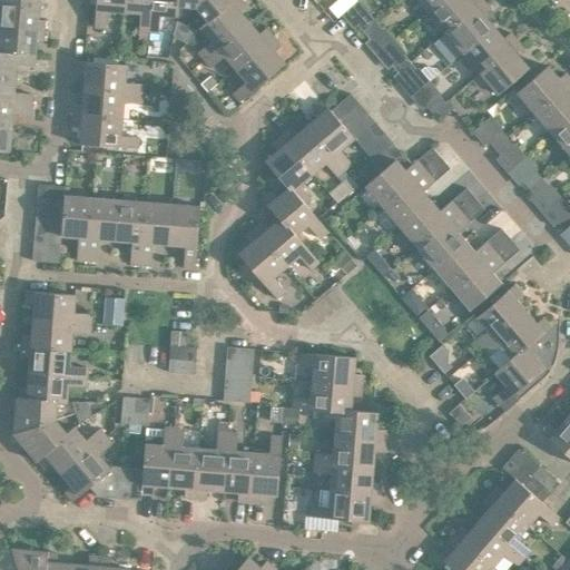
[(123,11),(124,0),(96,0),(95,10),(94,28),(105,28),(106,10),(123,11)]
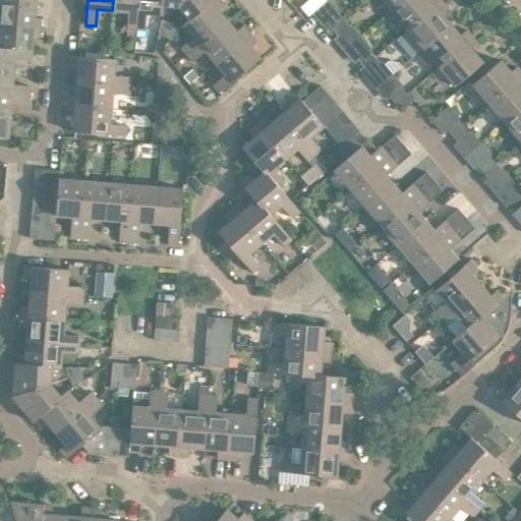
[(113,0),(112,10),(127,12),(126,29),(135,29),(137,0),(113,0)]
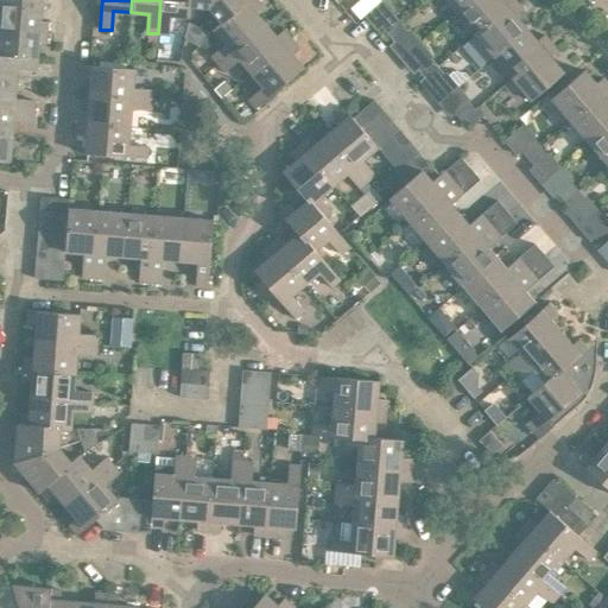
[(160,0),(158,33),(169,35),(170,16),(189,17),(190,6),(189,6),(189,0),(160,0)]
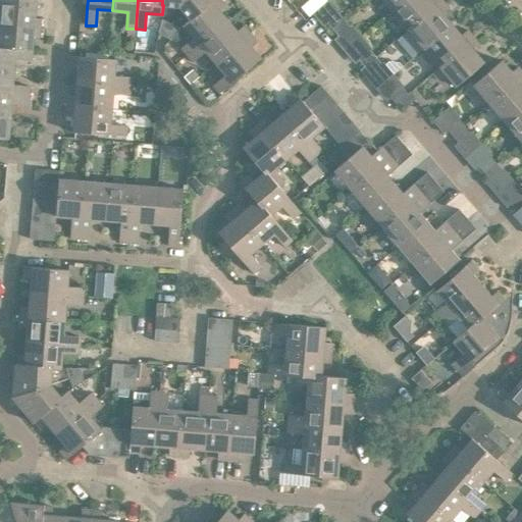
[(213,0),(181,0),(178,7),(190,18),(190,19),(213,0)]
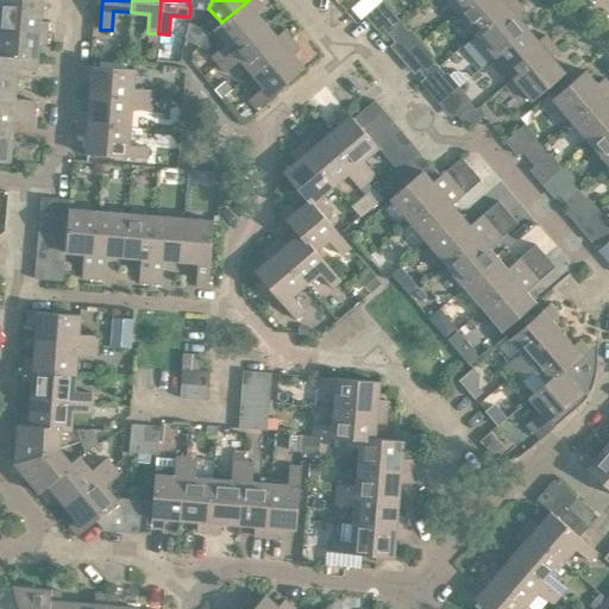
[(262,5),(258,0),(249,0),(221,23),(221,22),(213,29),(225,44),(211,56),(218,64),(265,24),(255,11),(262,5)]
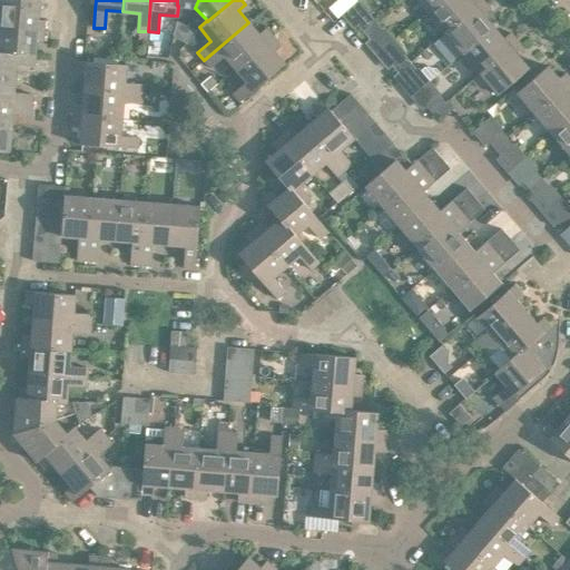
[(352,29),(356,25),(369,13),(356,0),(340,15),(352,29)]
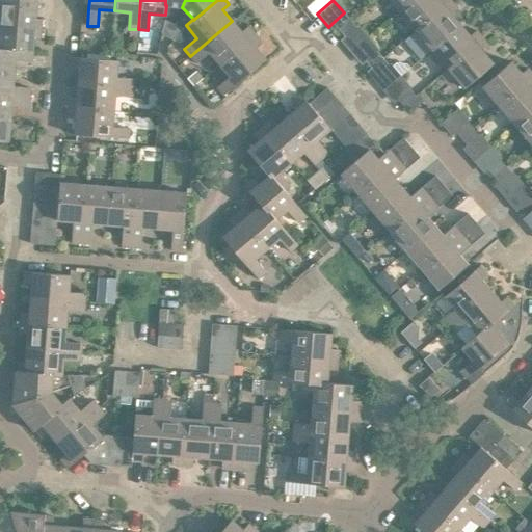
[(389,0),(398,11),(410,0),(389,0)]
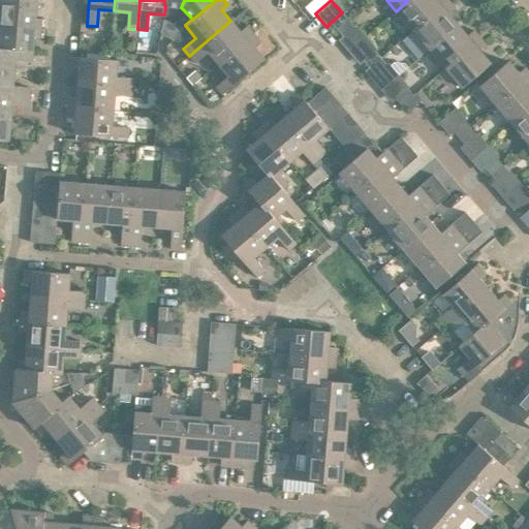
[(408,0),(396,11),(412,30),(446,0),(408,0)]
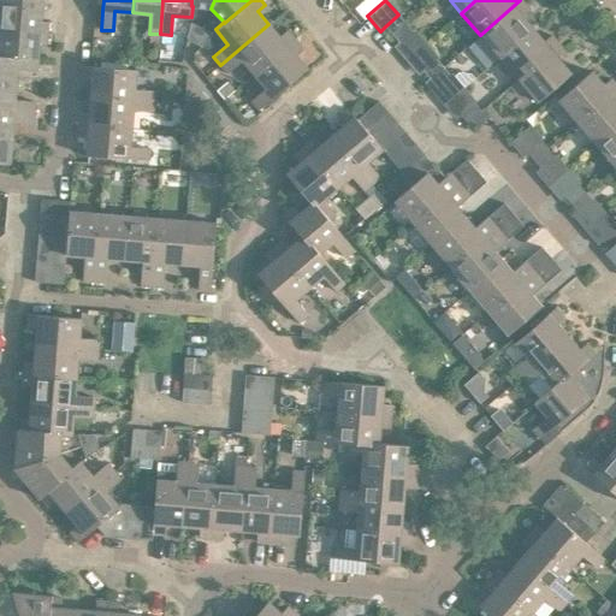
[(499,57),(532,29),(521,16),(528,9),(521,0),(520,0),(480,35),(499,57)]
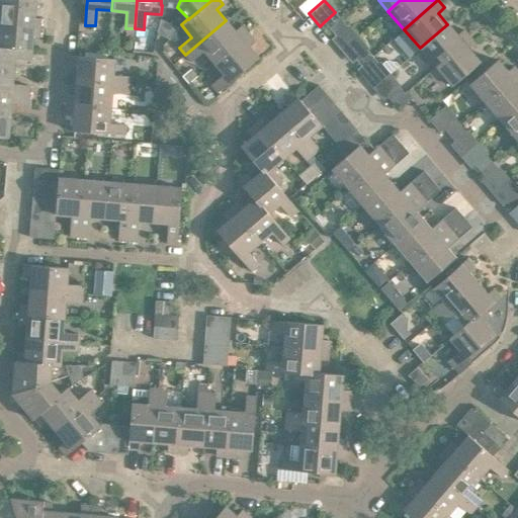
[(0,2),(0,24),(39,27),(40,18),(34,18),(35,5),(0,2)]
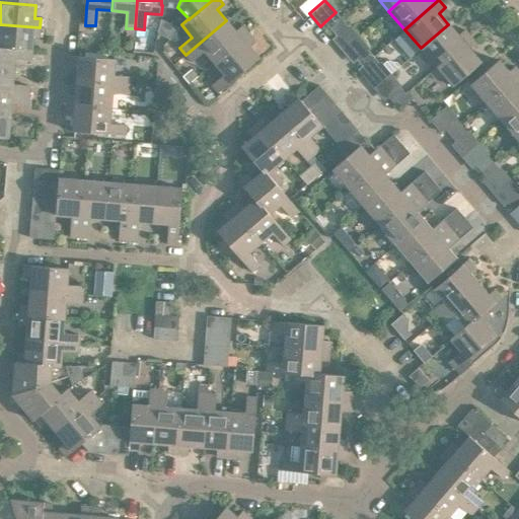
[(336,12),(324,22),(330,28),(342,19),(336,12)]
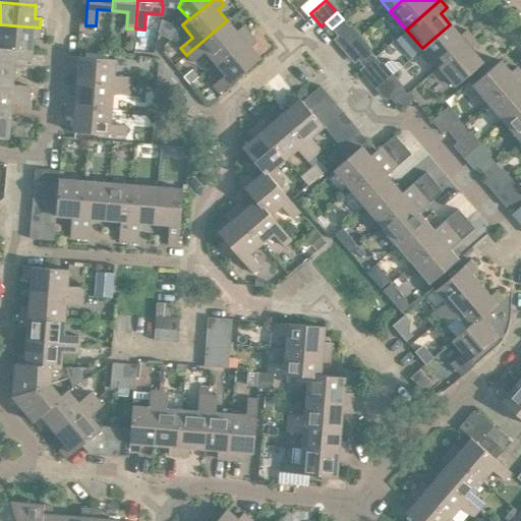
[(164,37),(170,23),(161,19),(158,34),(164,37)]
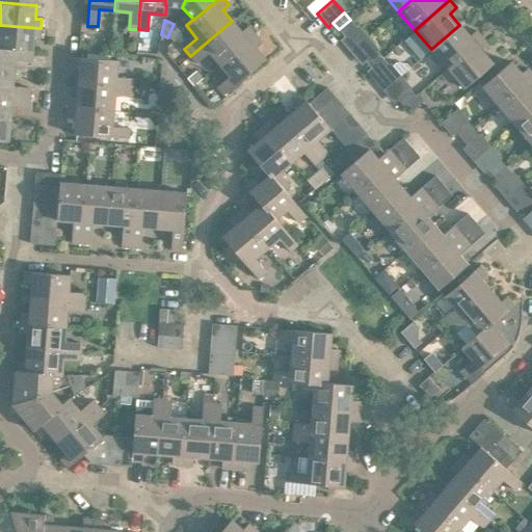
[(344,36),(355,26),(350,20),(339,29),(344,36)]
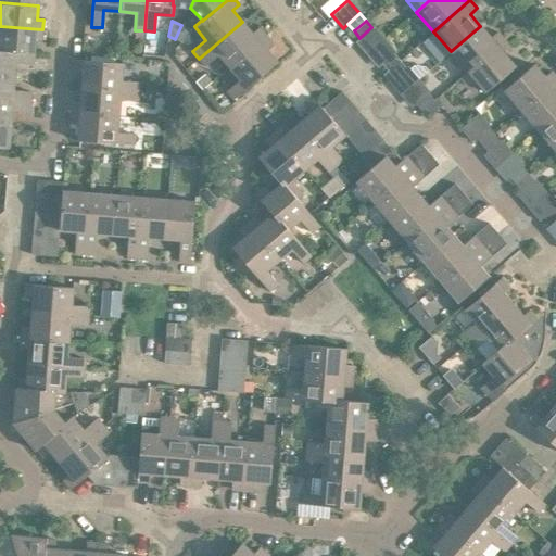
[(218,54),(229,66),(266,36),(260,27),(252,33),(242,22),(199,59),(205,66),(218,54)]
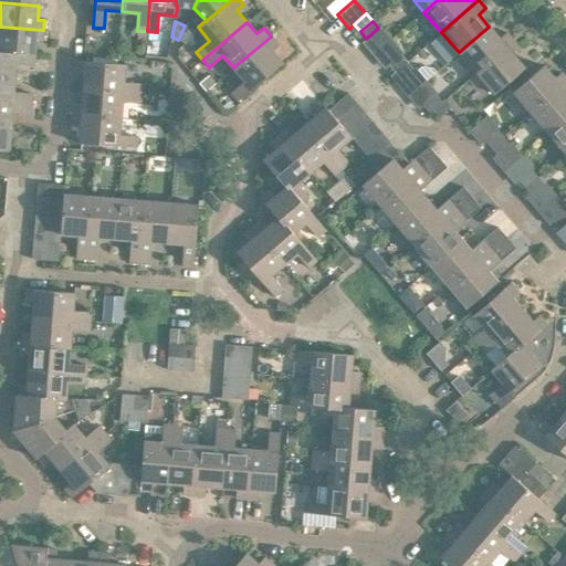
[(184,42),(195,31),(185,25),(178,40),(184,42)]
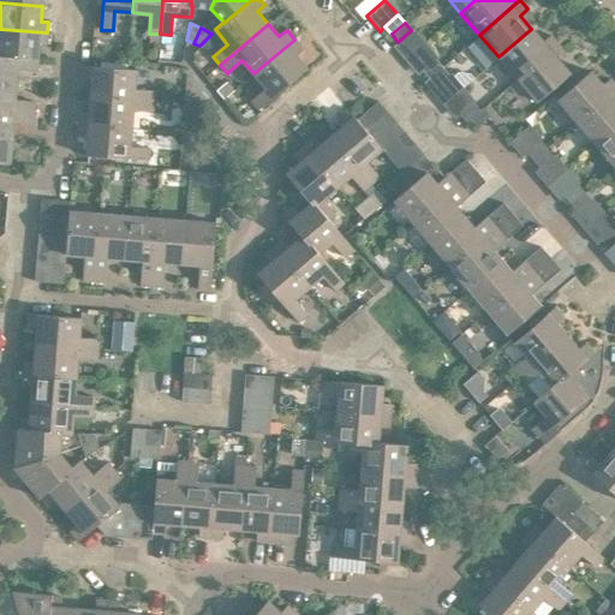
[(0,29),(0,55),(37,59),(39,43),(46,43),(47,33),(0,29)]
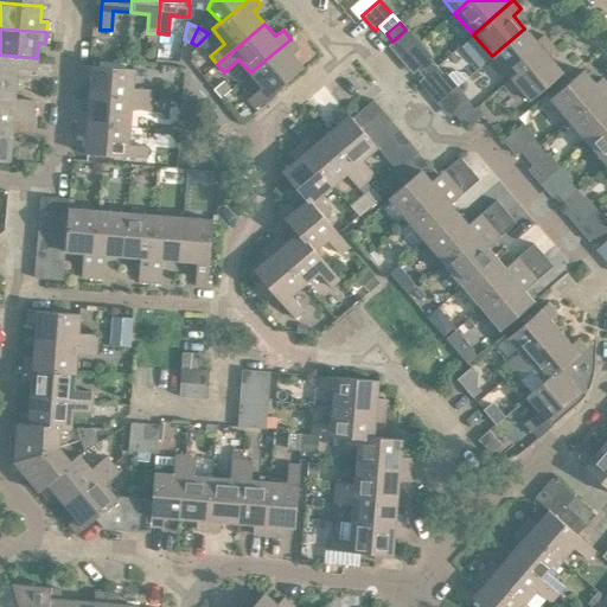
[(503,70),(510,77),(510,78),(550,43),(543,34),(535,40),(524,29),(492,56),(493,58),(490,62),(490,65),(496,72),(499,72),(503,70)]
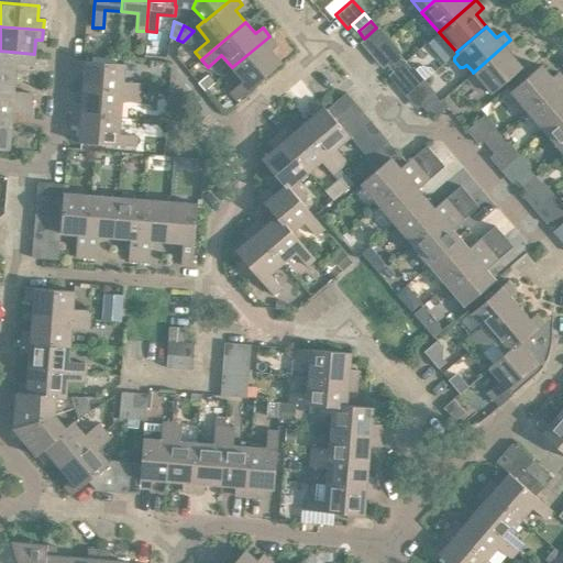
[(276,44),(269,36),(232,67),(243,80),(230,91),(236,100),(280,63),(269,51),(276,44)]
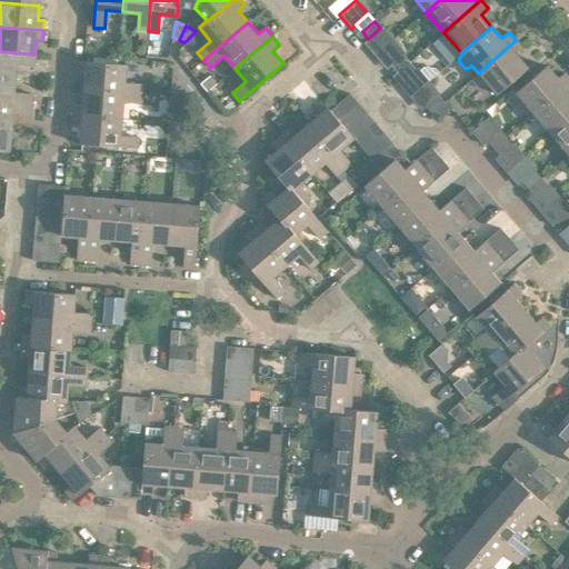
[(523,49),(516,40),(478,73),(478,72),(470,79),(477,88),(485,81),(496,95),(527,68),(516,55),(523,49)]
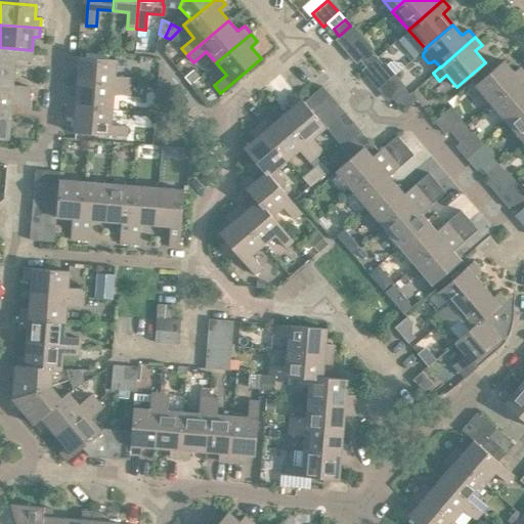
[(0,71),(13,72),(14,58),(32,60),(32,50),(0,47),(0,71)]
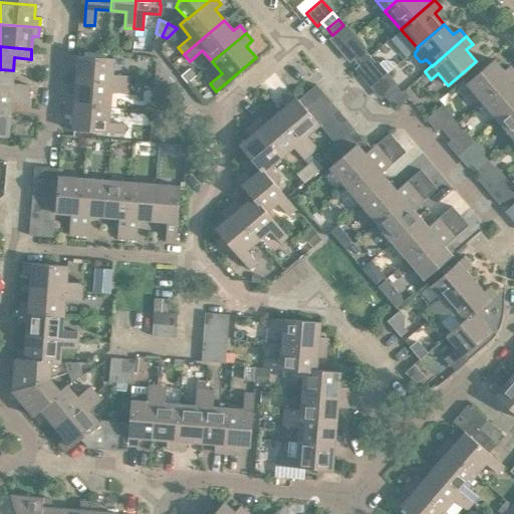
[(358,65),(369,55),(364,49),(352,59),(357,64),(358,65)]
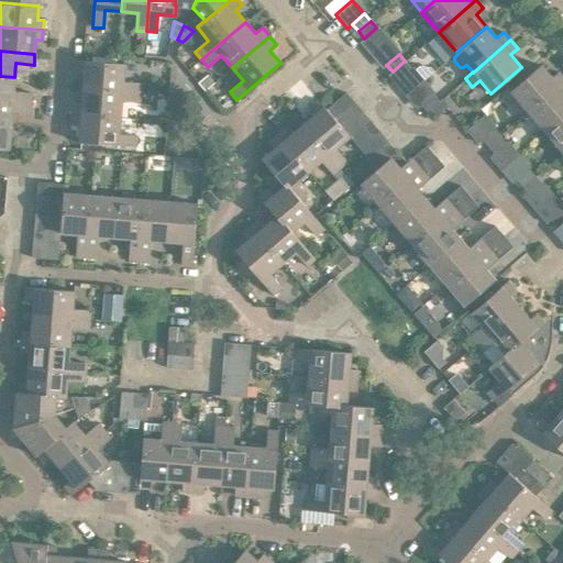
[(84,73),(83,88),(140,92),(141,84),(123,81),(124,64),(76,61),(75,73),(84,73)]
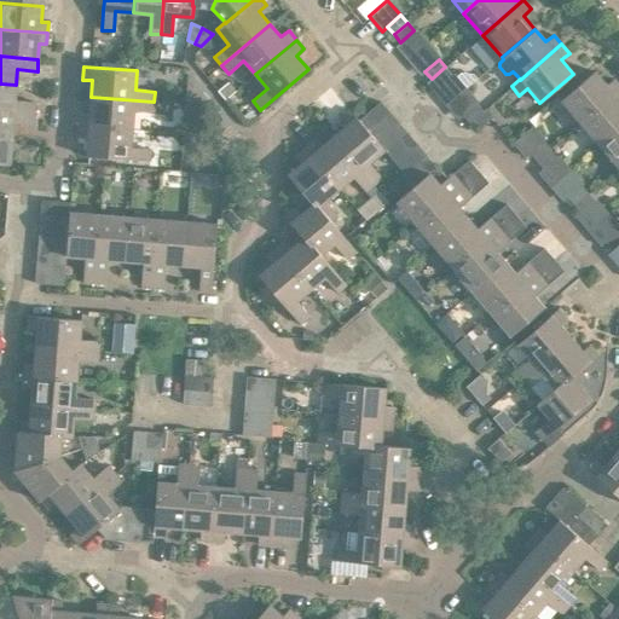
[(445,105),(464,90),(445,67),(432,79),(431,77),(426,82),(445,105)]
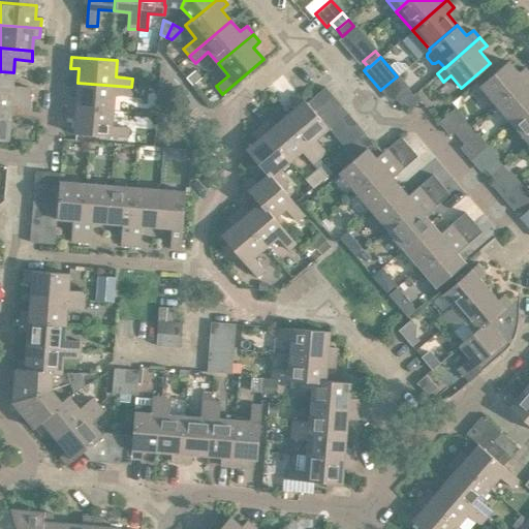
[(496,105),(528,76),(528,72),(524,67),(518,72),(507,61),(478,86),(496,105)]
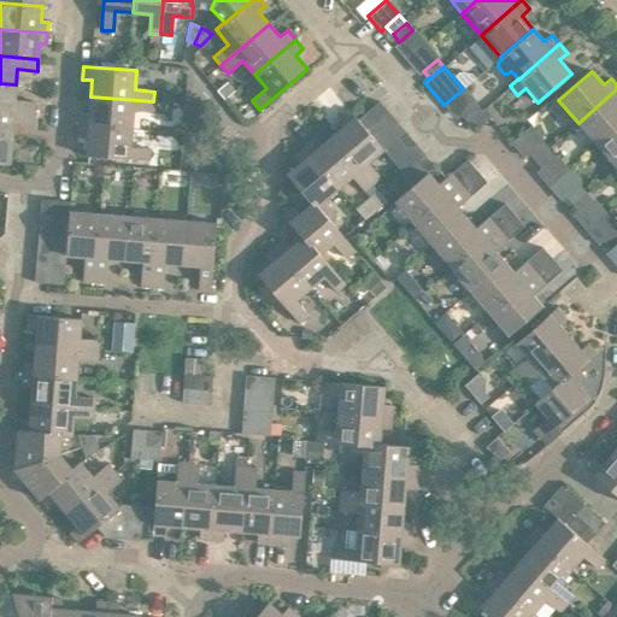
[(0,110),(34,113),(34,101),(15,100),(16,84),(0,83),(0,110)]
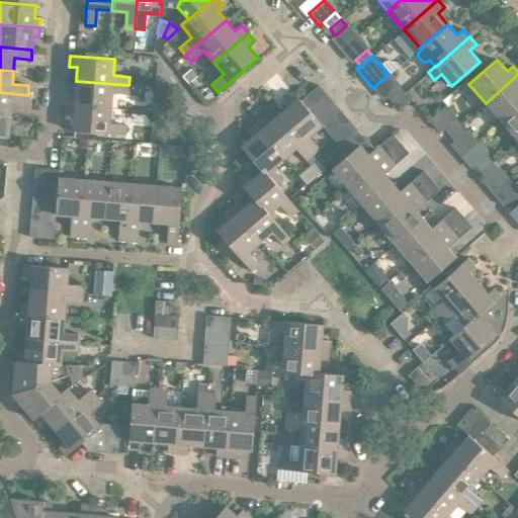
[(501,121),(517,106),(517,75),(486,103),(501,121)]
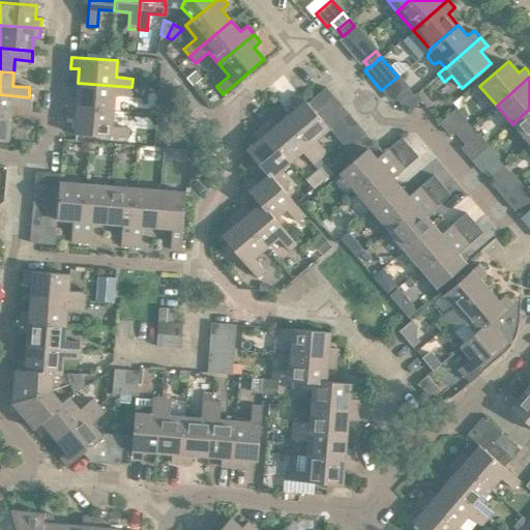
[(67,97),(67,108),(113,111),(114,95),(130,96),(131,87),(78,83),(77,97),(67,97)]
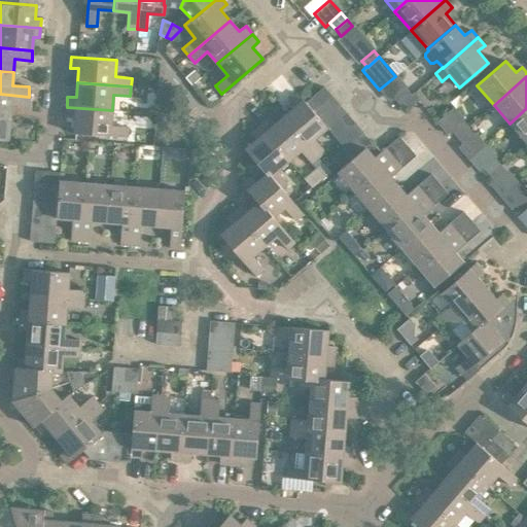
[(313,112),(331,96),(323,86),(305,102),(313,112)]
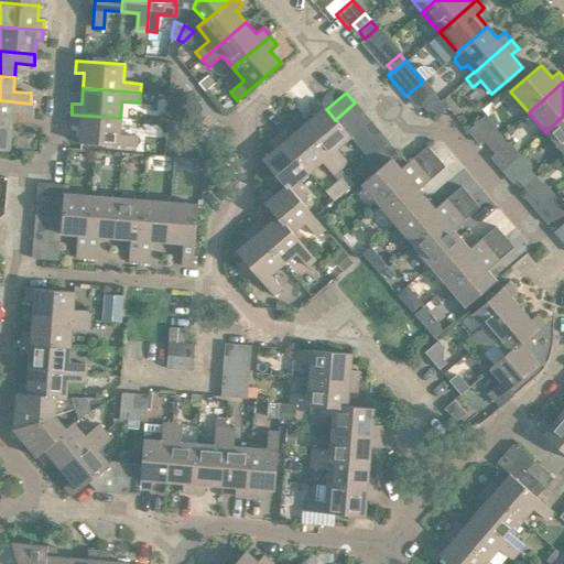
[(427,112),(431,109),(440,101),(434,94),(421,105),(427,112)]
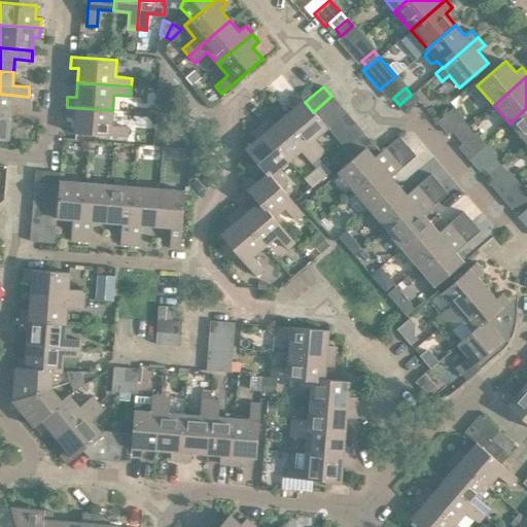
[(326,129),(297,93),(288,100),(294,107),(283,116),(318,157),(324,151),(314,139),(326,129)]
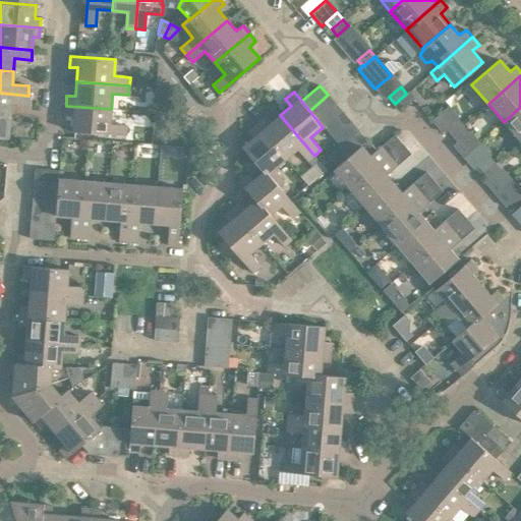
[(403,108),(415,98),(409,92),(406,94),(398,101),(403,108)]
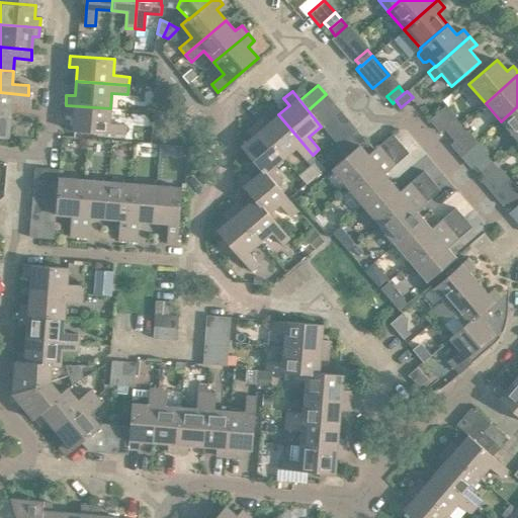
[(0,92),(0,114),(9,115),(11,102),(27,104),(28,95),(0,92)]
